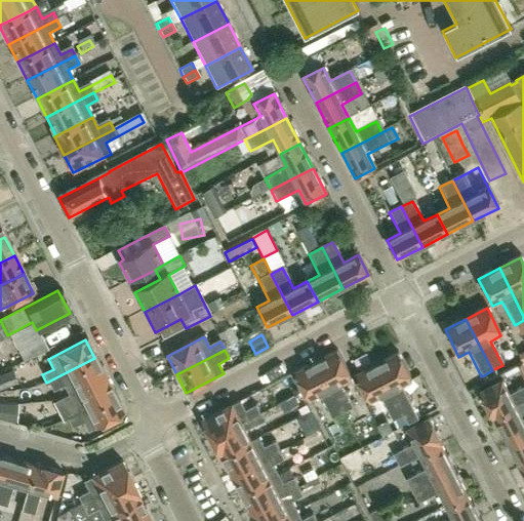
[(313,364),(339,415),(352,409),(339,386),(351,381),(336,352),(313,364)]
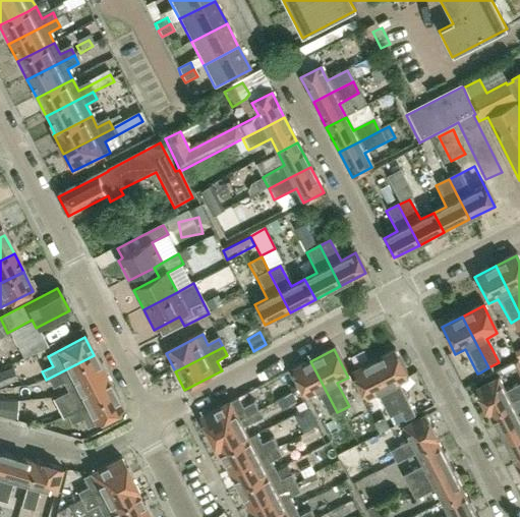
[(406,402),(398,385),(408,380),(396,353),(373,363),(387,390),(399,413),(403,422),(432,407),(425,393),(406,402)]
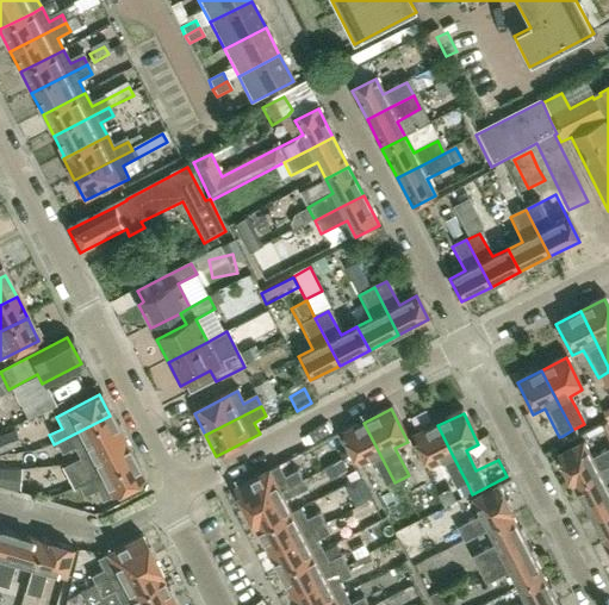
[(122,438),(110,416),(54,444),(60,456),(73,449),(78,460),(122,438)]
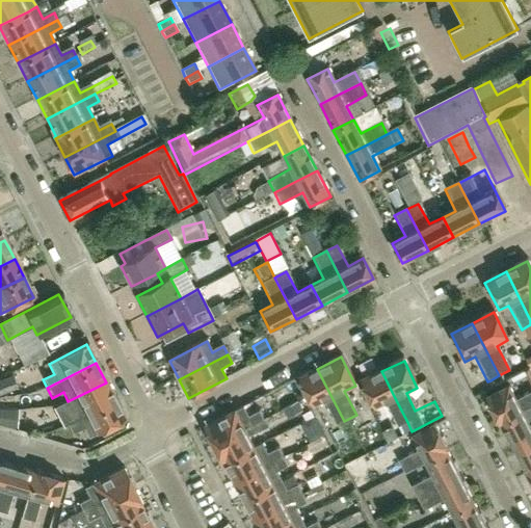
[(317,369),(298,378),(313,406),(323,401),(335,425),(344,421),(317,369)]
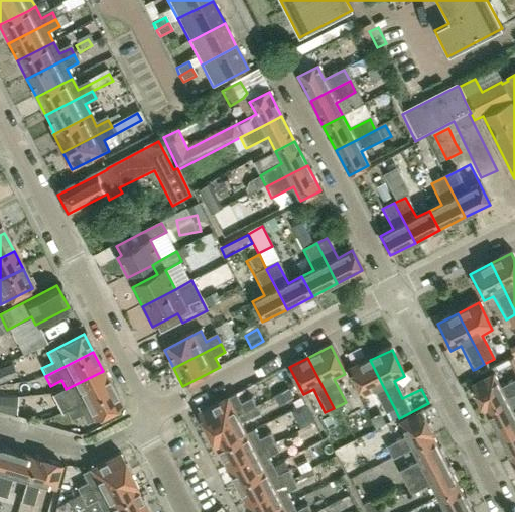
[(350,370),(350,371),(362,396),(373,391),(384,414),(395,409),(383,386),(370,360),(350,370)]
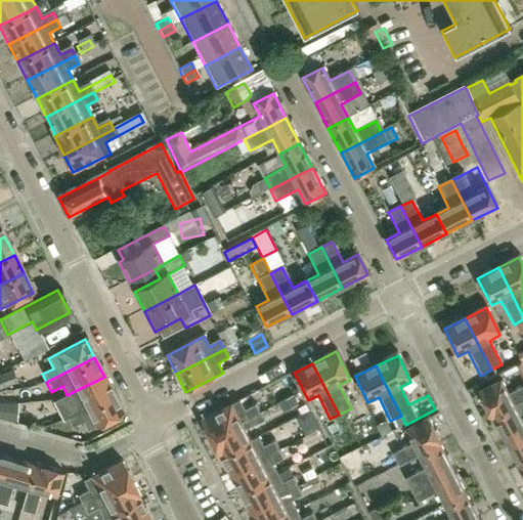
[(0,392),(16,386),(11,373),(0,377),(0,392)]
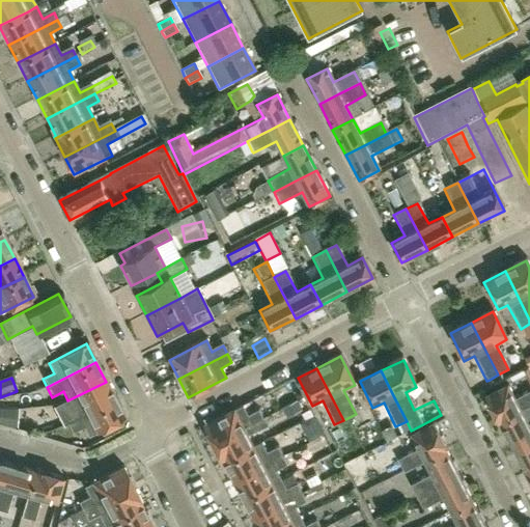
[(66,425),(115,400),(106,382),(67,400),(57,407),(64,422),(66,425)]
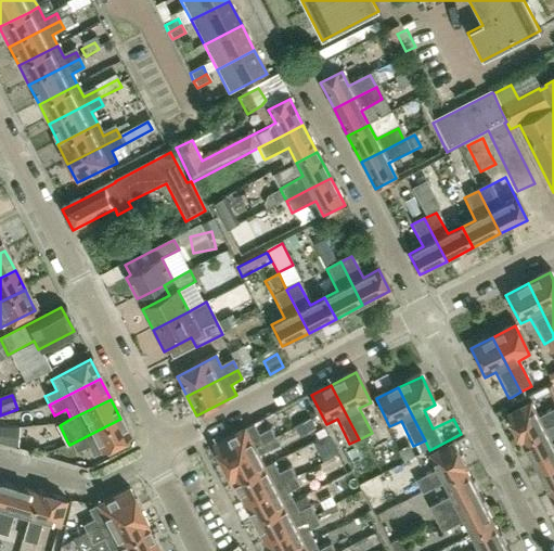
[(553,409),(538,419),(530,404),(507,415),(520,443),(544,431),(544,432),(553,426),(553,409)]
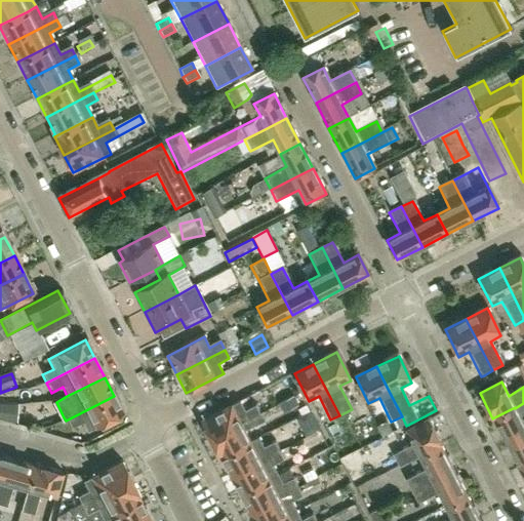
[(69,428),(79,423),(84,434),(94,429),(123,414),(114,396),(66,421),(69,428)]
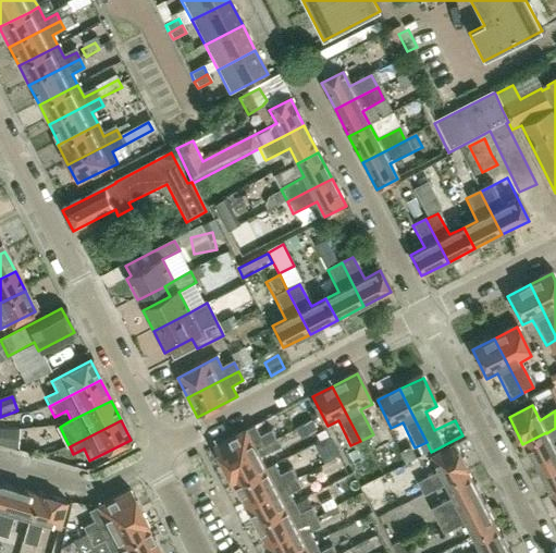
[(254,427),(213,447),(223,467),(276,440),(273,432),(260,439),(254,427)]
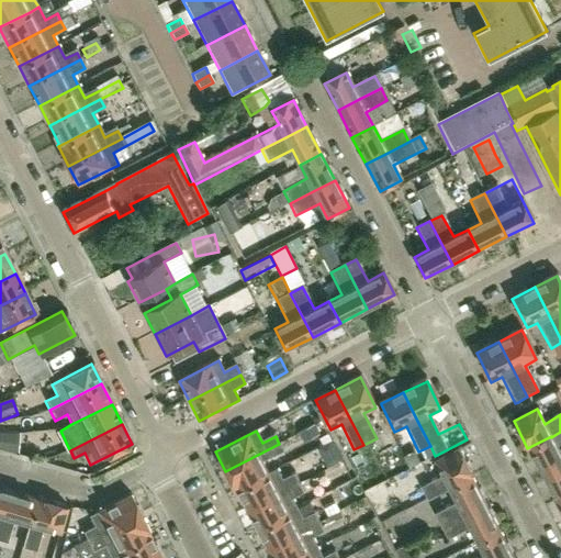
[(0,450),(2,452),(17,457),(19,436),(0,436),(0,450)]
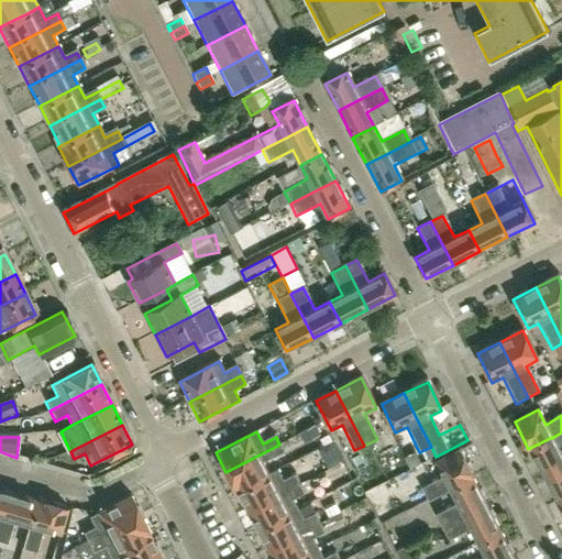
[(561,450),(560,452),(552,438),(552,437),(528,449),(529,450),(531,449),(544,475),(561,466),(561,450)]
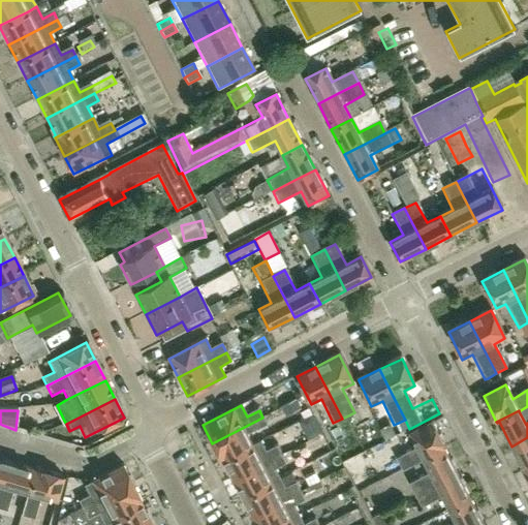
[(222,462),(252,446),(247,436),(267,426),(262,418),(212,443),(222,462)]
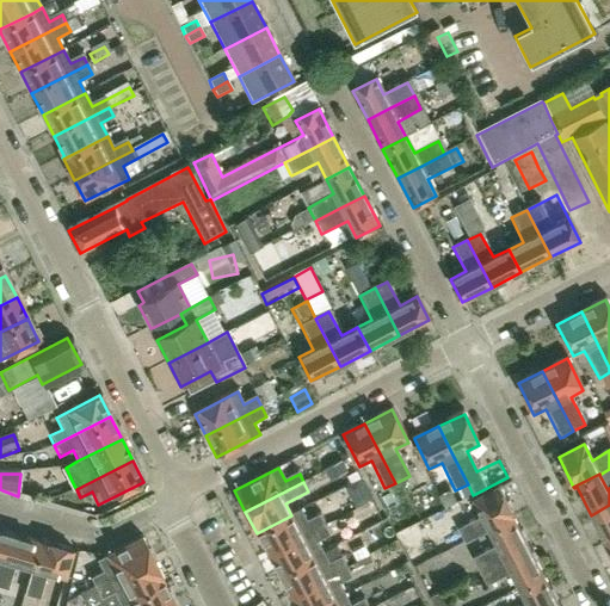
[(463,544),(513,518),(499,488),(473,501),(481,518),(456,531),(463,544)]
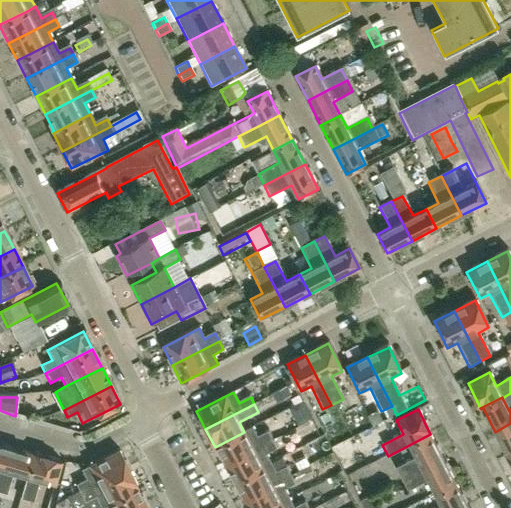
[(508,457),(510,454),(510,423),(495,432),(508,457)]
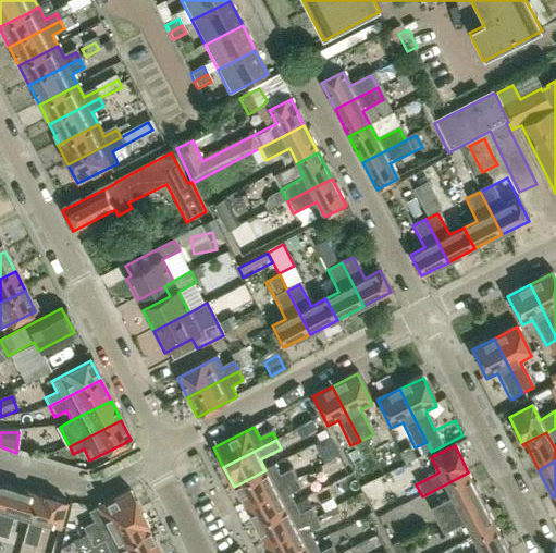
[(274,466),(266,470),(234,487),(235,487),(245,505),(297,479),(294,471),(281,478),(274,466)]
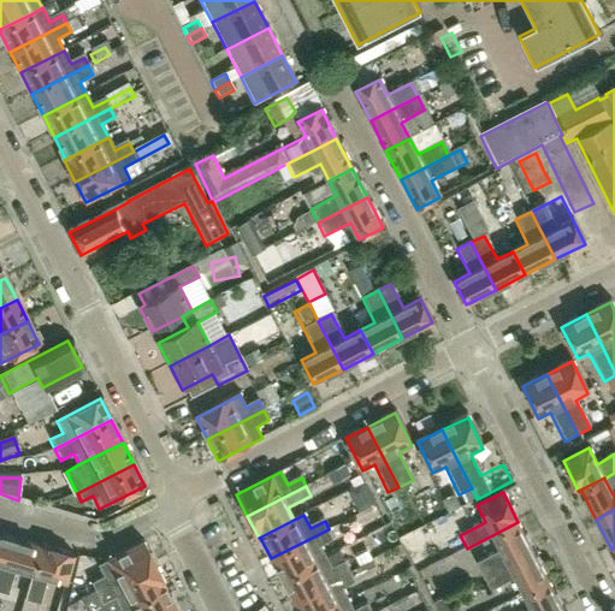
[(494,537),(501,552),(475,564),(483,577),(532,552),(516,523),(519,523),(518,522),(467,549),(467,550),(494,537)]
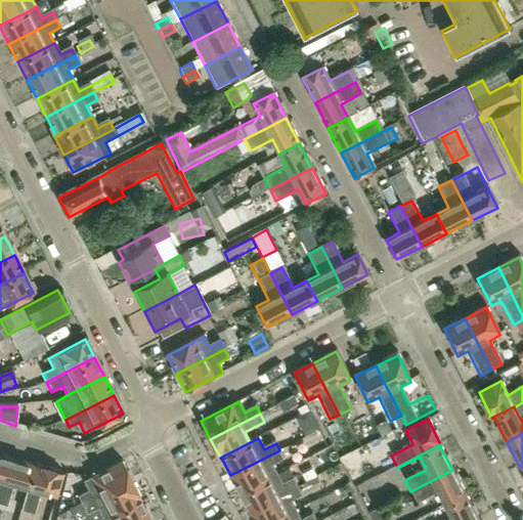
[(279,450),(230,475),(240,493),(268,479),(277,474),(271,464),(284,458),(279,450)]
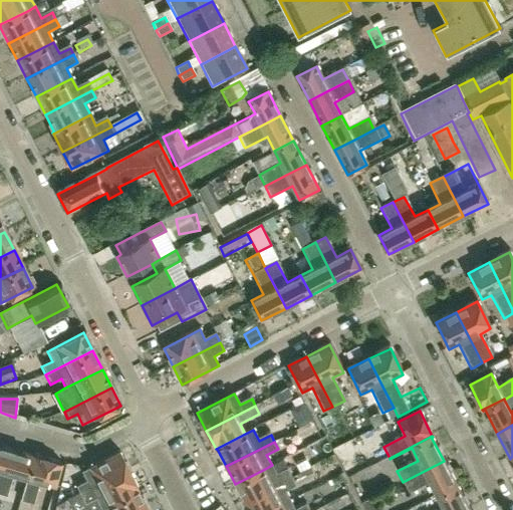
[(20,502),(34,456),(33,456),(32,458),(6,450),(0,472),(0,495),(5,497),(12,475),(26,479),(19,501),(20,502)]
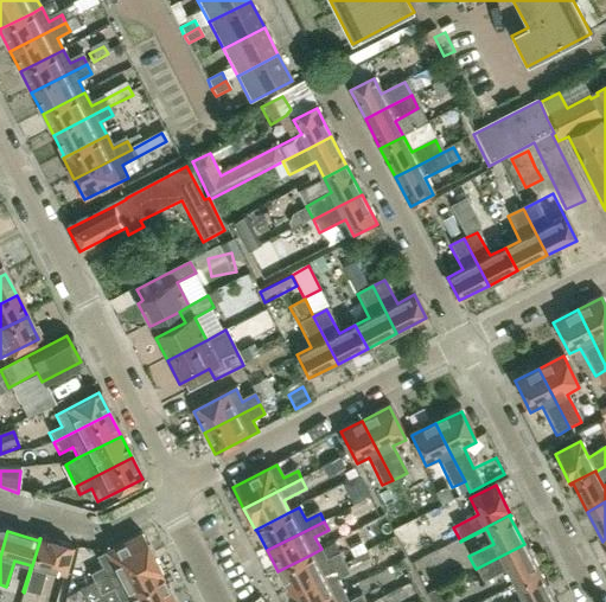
[(151,556),(140,535),(95,558),(102,571),(89,578),(93,586),(151,556)]
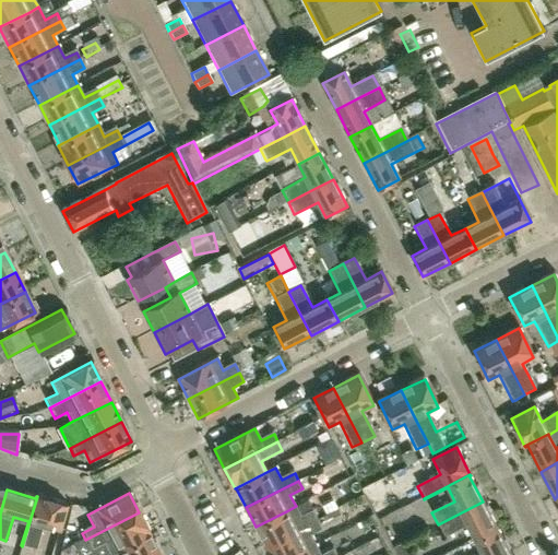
[(66,505),(37,496),(22,546),(34,550),(42,524),(59,530),(66,505)]
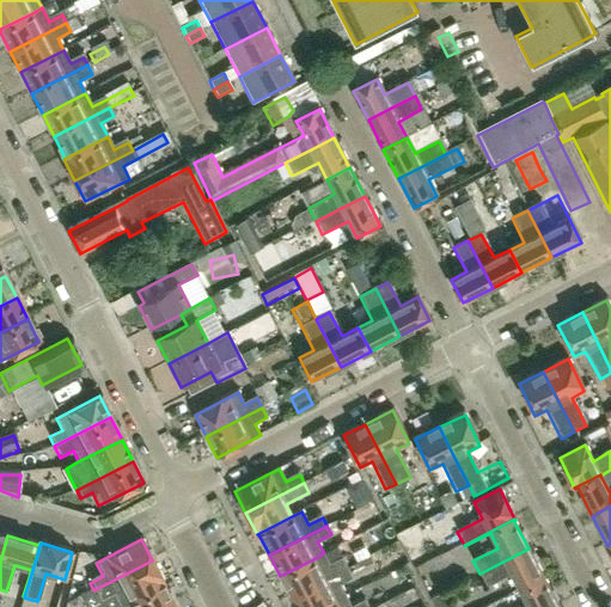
[(520,590),(543,578),(529,549),(480,574),(486,588),(512,575),(520,590)]
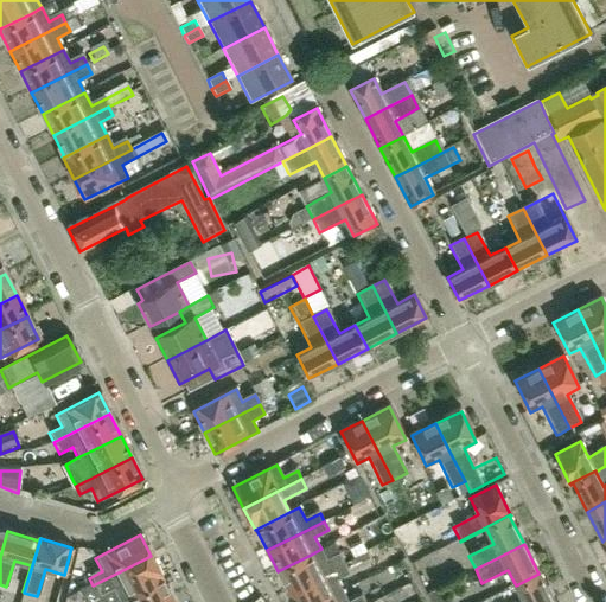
[(311,555),(278,571),(289,593),(345,563),(340,554),(327,561),(321,549),(311,555)]
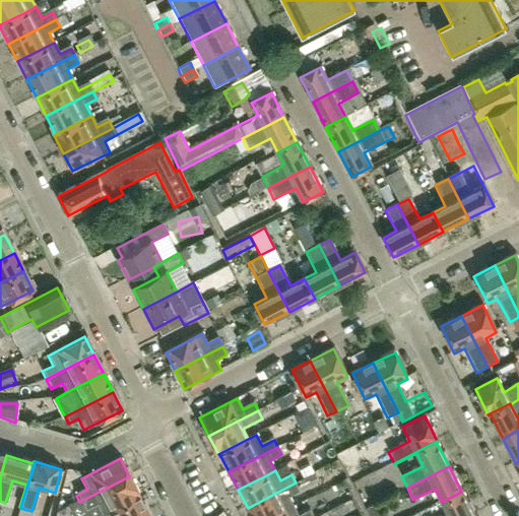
[(98,515),(100,514),(138,495),(129,476),(79,502),(66,508),(69,515),(98,515)]
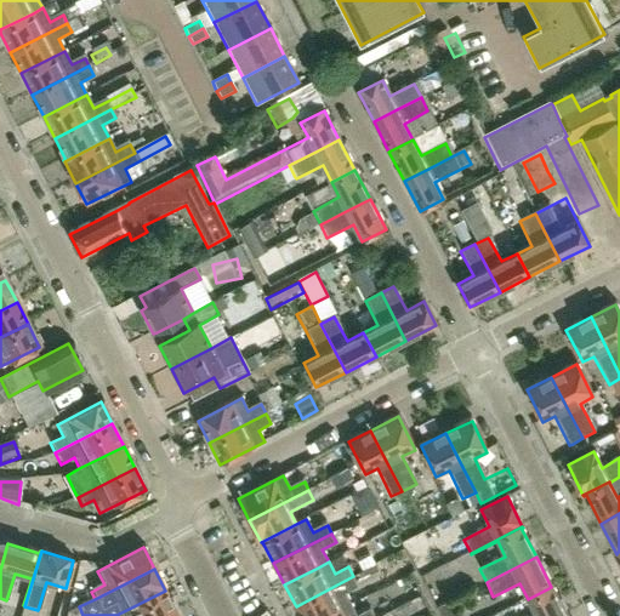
[(296,606),(300,615),(330,615),(341,610),(351,605),(343,592),(358,585),(353,576),(296,606)]
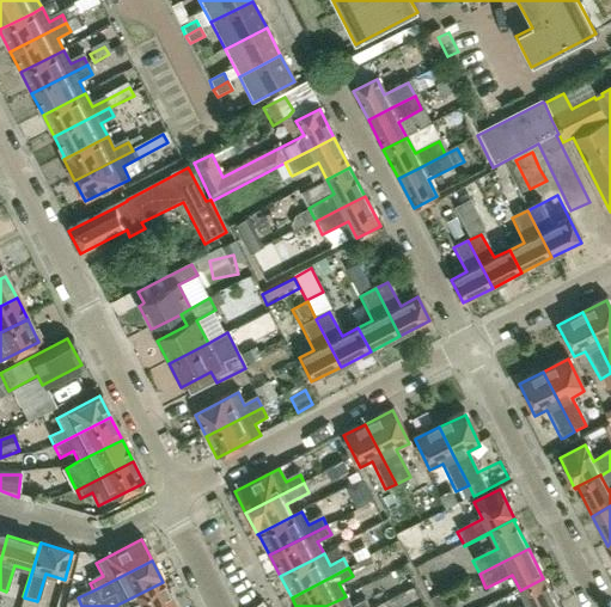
[(557,606),(543,578),(520,590),(529,606),(557,606)]
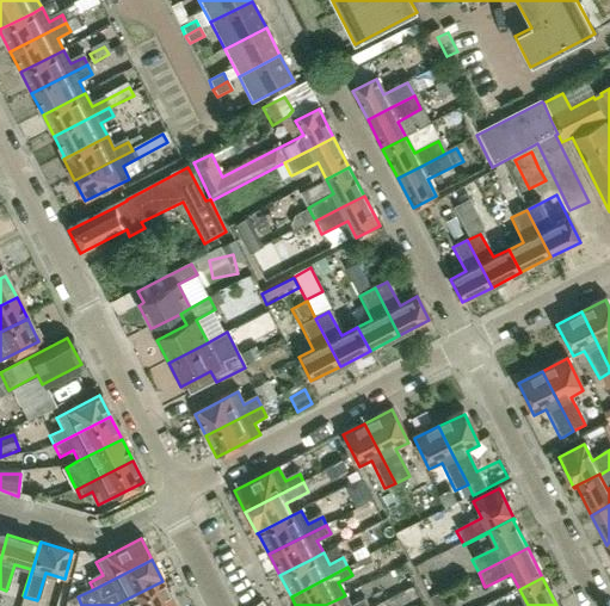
[(117,604),(118,605),(168,605),(172,604),(161,582),(162,581),(117,604)]
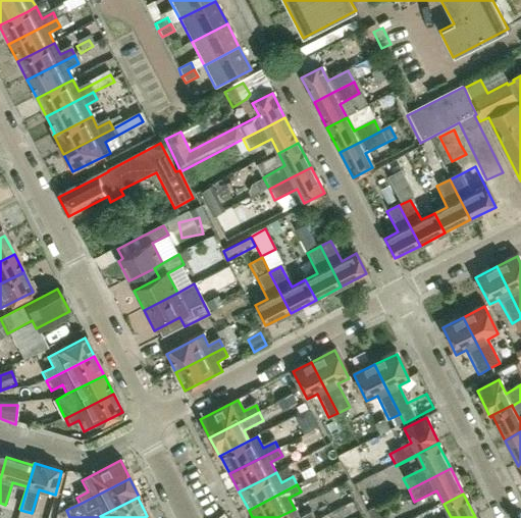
[(287,513),(277,517),(314,517),(312,514),(306,517),(299,517),(295,509),(287,513)]
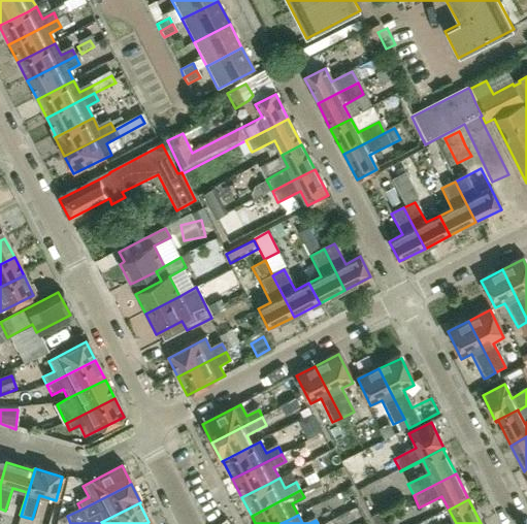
[(371,520),(372,523),(385,523),(381,515),(371,520)]
